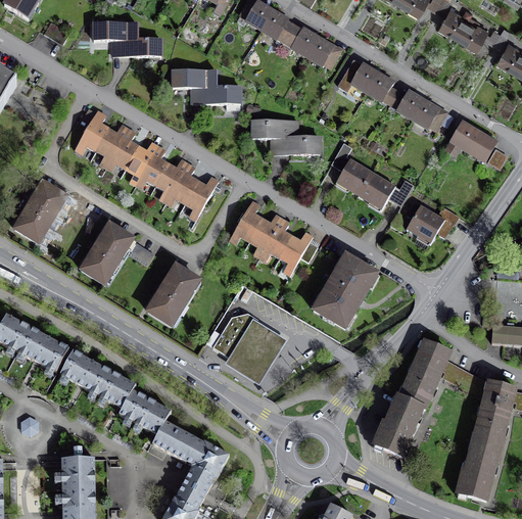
[(26,17),(36,0),(5,0),(3,4),(26,17)]
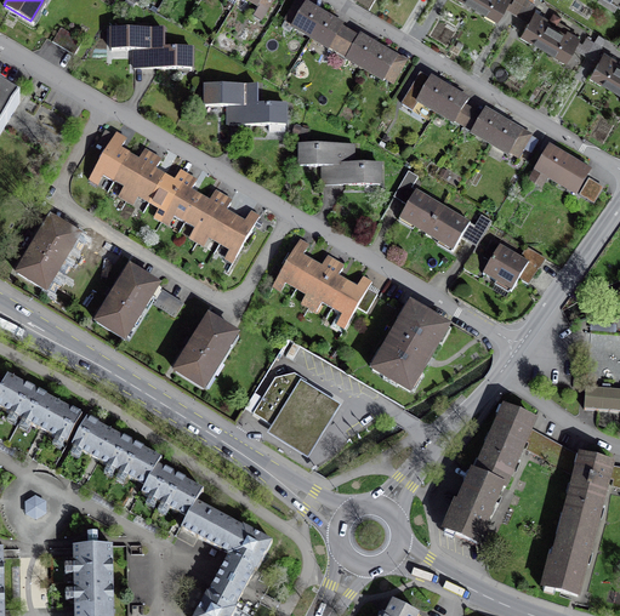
[(256,0),(249,12),(260,18),(269,0),(256,0)]
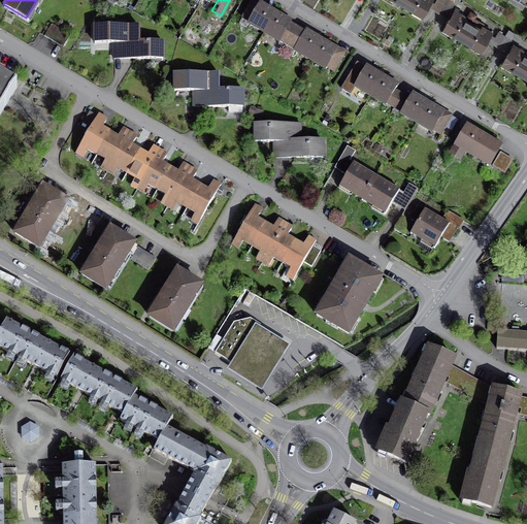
[(242,14),(332,69),(342,53),(255,0),(251,0),(242,14)]
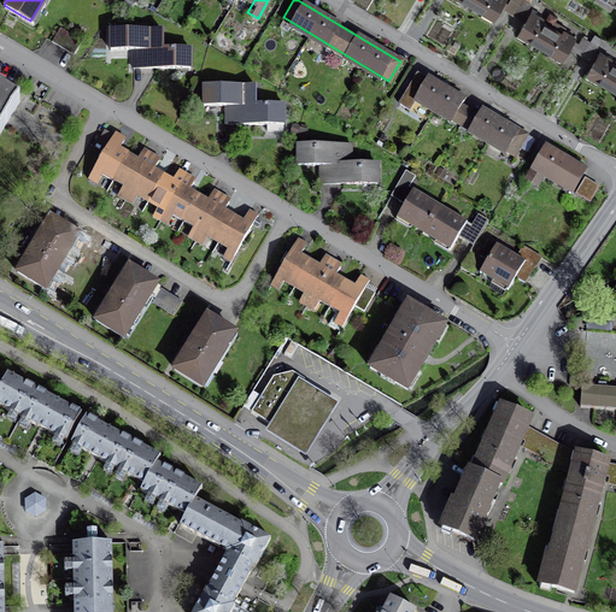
[(470,0),(493,13),(500,0),(470,0)]
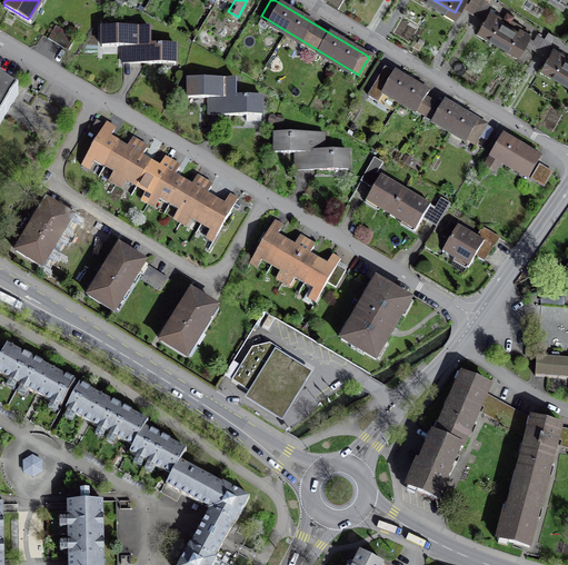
[(467,0),(466,3),(469,7),(474,9),(477,10),(480,12),(487,0),(467,0)]
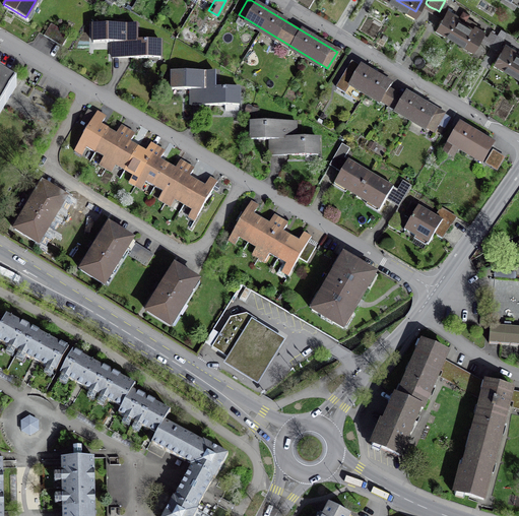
[(437,23),(473,46),(483,28),(473,22),(472,24),(455,14),(456,12),(447,6),(437,23)]
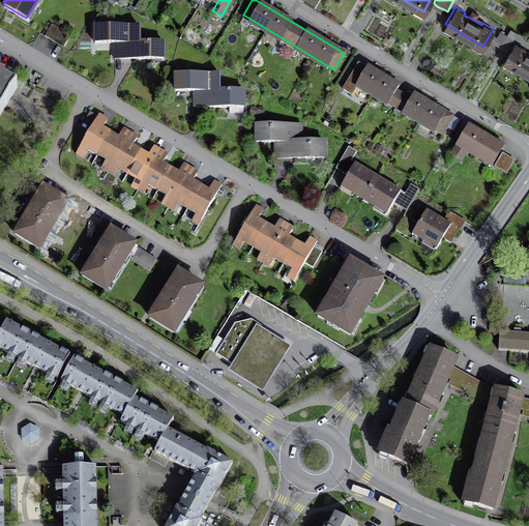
[(60,42),(68,30),(52,21),(45,33),(60,42)]
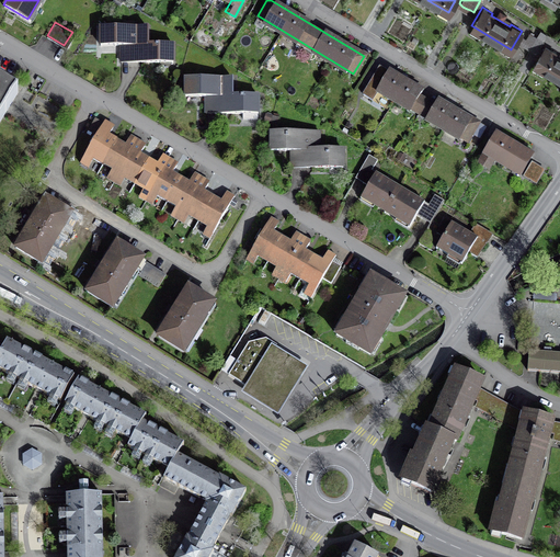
[(120,59),(125,59),(141,59),(170,58),(169,42),(146,42),(146,23),(100,23),(100,41),(118,41),(120,59)]
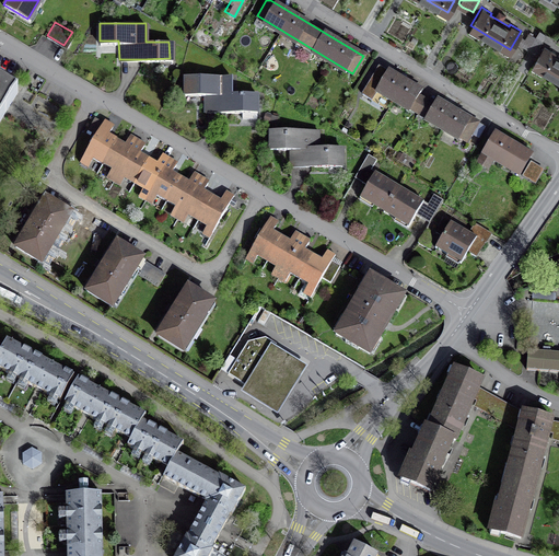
[(521,42),(524,44),(527,45),(532,48),(534,49),(542,37),(534,34),(527,30),(521,42)]
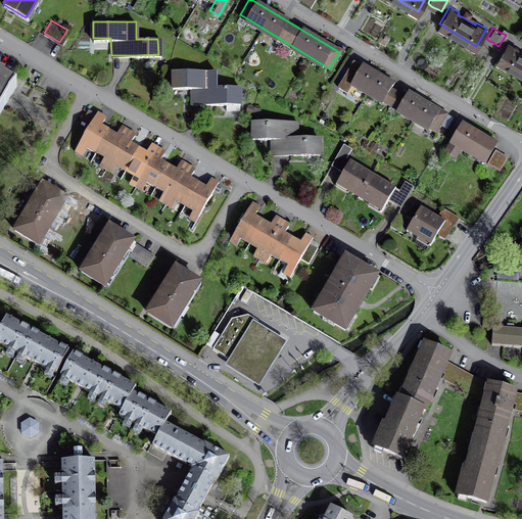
[(521,52),(516,49),(518,46),(508,41),(496,59),(521,74),(521,52)]
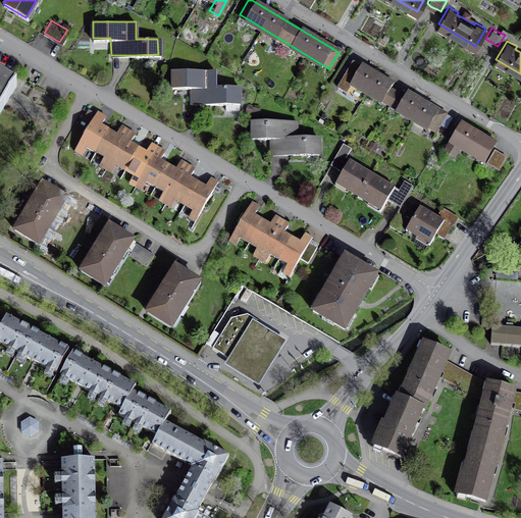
[(350,82),(381,100),(385,93),(400,102),(396,108),(427,126),(431,120),(437,123),(444,113),(406,91),(404,95),(389,87),(393,83),(352,59),(337,85),(346,90),(350,82)]
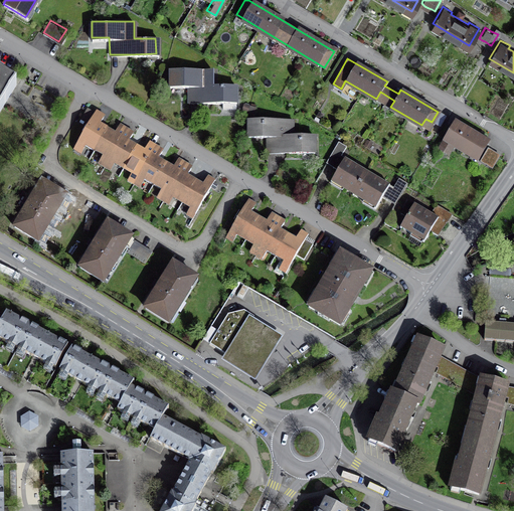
[(187,101),(196,101),(208,101),(233,102),(234,84),(212,84),(212,67),(169,67),(169,82),(187,83),(187,101)]
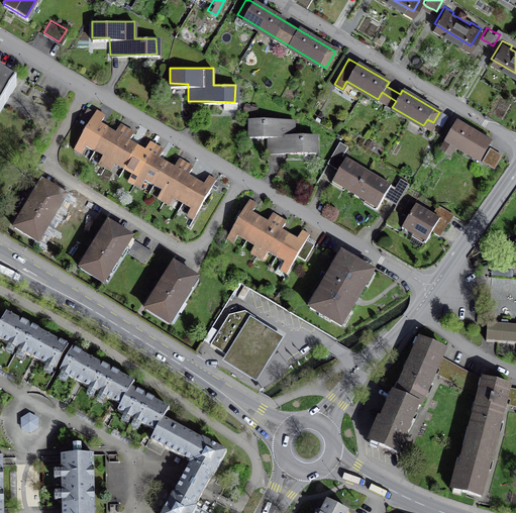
[(0,116),(19,86),(0,74),(0,116)]
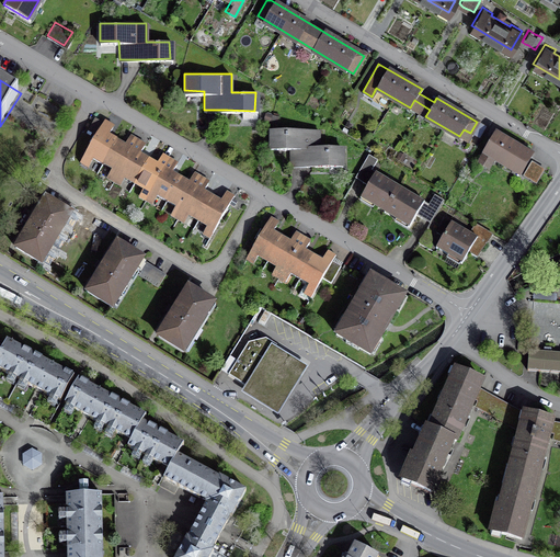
[(209,234),(233,193),(226,189),(221,197),(216,194),(207,189),(204,186),(208,179),(193,170),(189,178),(185,175),(175,170),(173,169),(178,161),(161,151),(157,159),(152,157),(143,151),(140,149),(145,141),(128,133),(124,140),(121,138),(112,133),(109,132),(113,124),(104,118),(80,161),(88,166),(93,155),(110,165),(104,174),(120,183),(125,173),(143,184),(137,193),(151,202),(157,192),(175,203),(170,212),(184,219),(189,211),(208,222),(204,230),(209,234)]
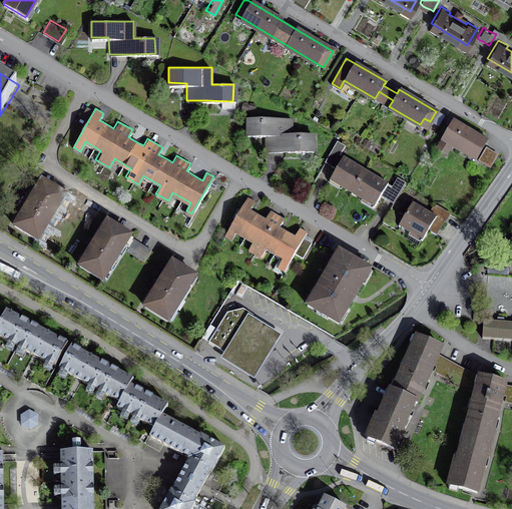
[(312,131),(290,131),(291,118),(248,117),(248,133),(267,134),(266,148),(274,148),(284,149),(312,149),(312,131)]
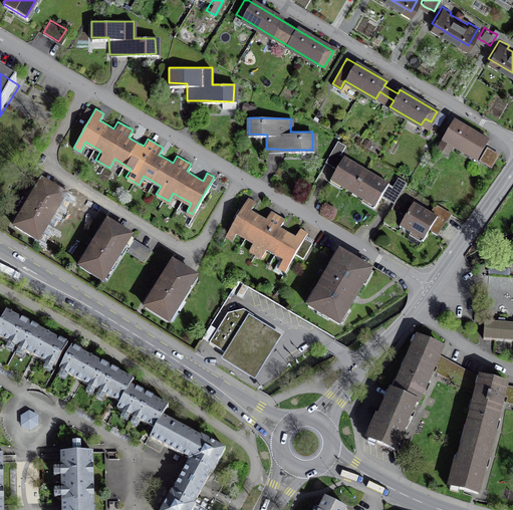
[(478,156),(485,142),(453,121),(445,136),(478,156)]
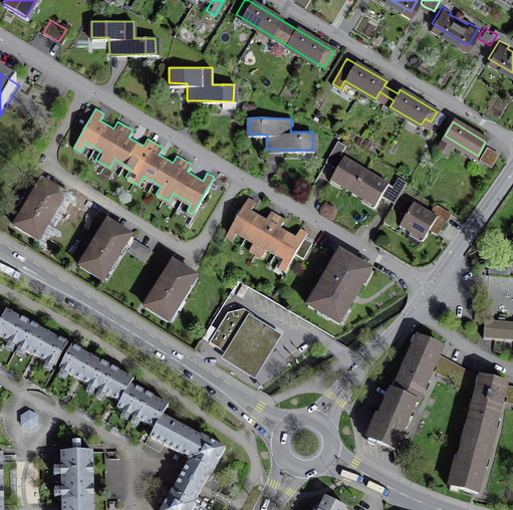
[(406,180),(398,175),(391,185),(338,154),(344,145),(339,142),(327,162),(336,167),(330,177),(374,204),(380,194),(393,202),(406,180)]
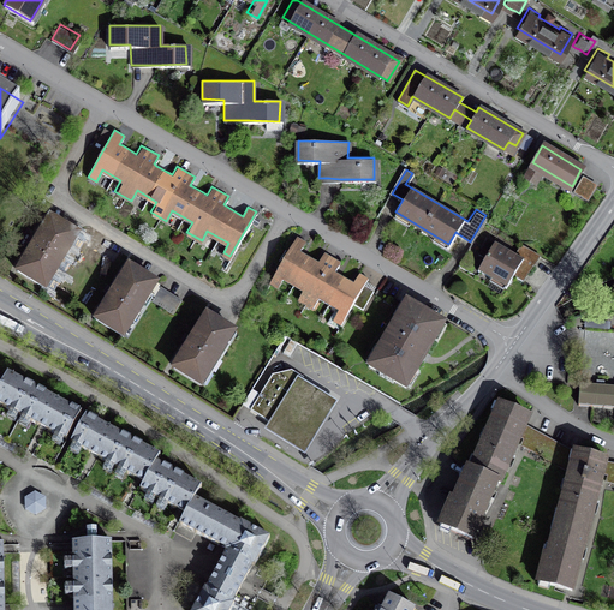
[(588,197),(596,181),(582,174),(573,190),(588,197)]
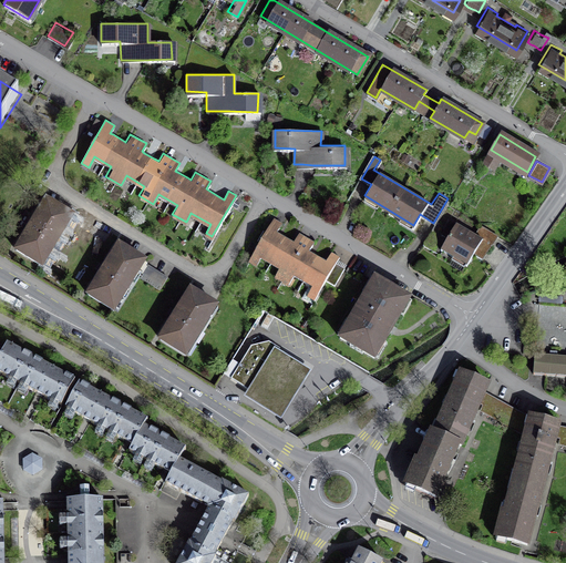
[(16,247),(41,263),(71,213),(45,198),(16,247)]
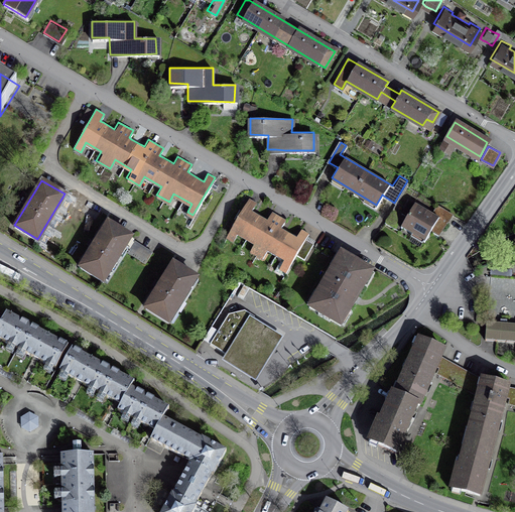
[(275,268),(284,273),(307,234),(300,229),(295,236),(293,235),(283,229),(280,227),(284,220),(271,212),(266,219),(262,217),(253,211),(250,210),(255,203),(248,199),(226,236),(232,240),(237,231),(255,241),(250,250),(261,257),(266,248),(281,257),(275,268)]
